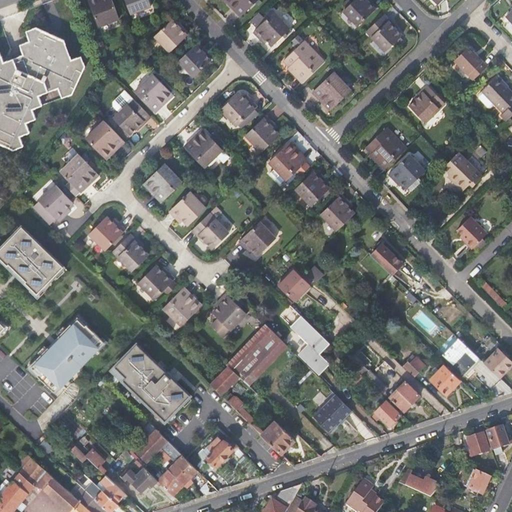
[(110,0),(96,0),(88,3),(98,29),(118,21),(110,0)]
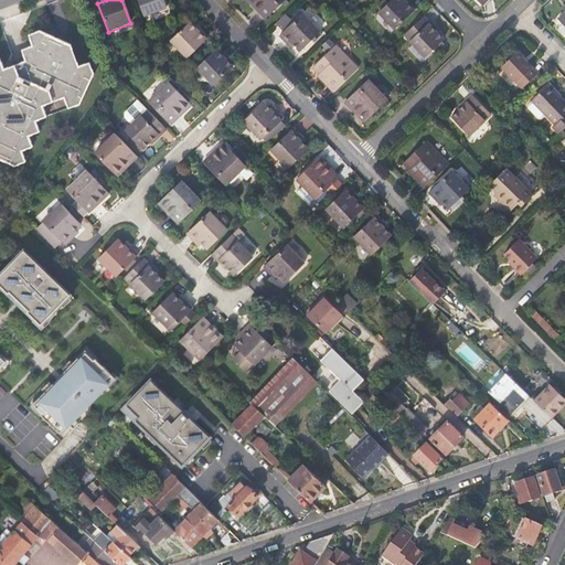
[(135,0),(142,18),(166,9),(161,0),(135,0)]
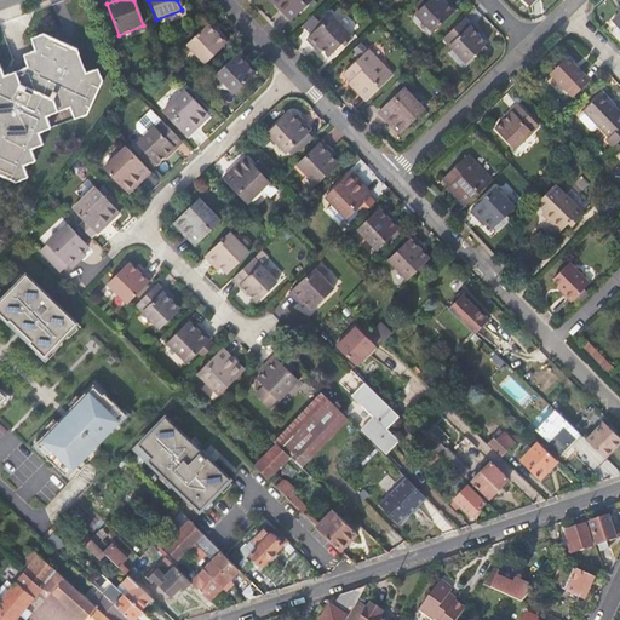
[(281,12),(292,23),(316,0),(276,0),(285,9),(281,12)]
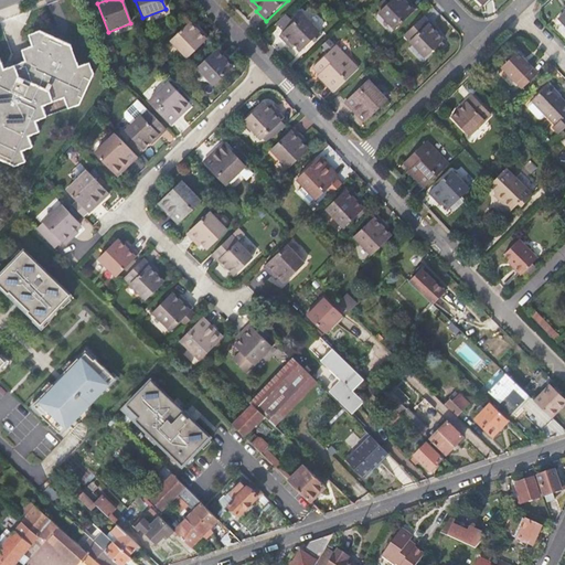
[(393,0),(379,13),(395,31),(417,11),(411,6),(408,7),(402,0),(393,0)]
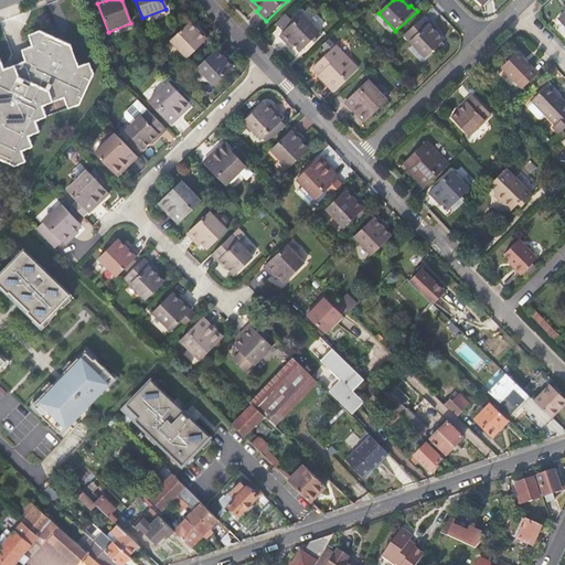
[(292,46),(301,54),(321,34),(305,17),(296,23),(288,14),(276,27),(284,35),(280,39),(289,49),(292,46)]
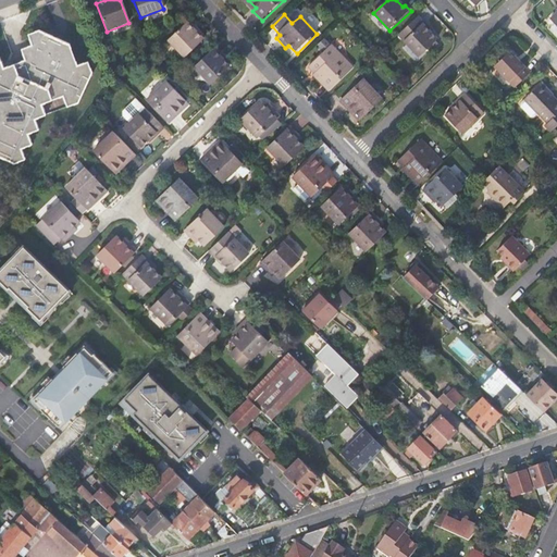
[(425,25),(419,19),(399,37),(421,59),(438,41),(432,35),(431,36),(422,28),(425,25)]
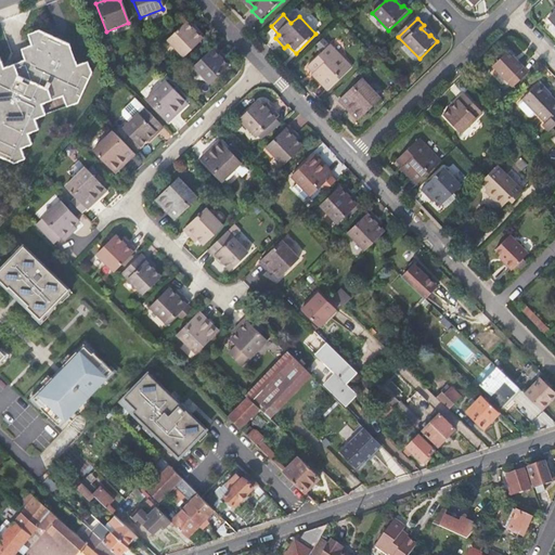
[(167,42),(184,60),(205,39),(195,28),(193,30),(185,24),(167,42)]
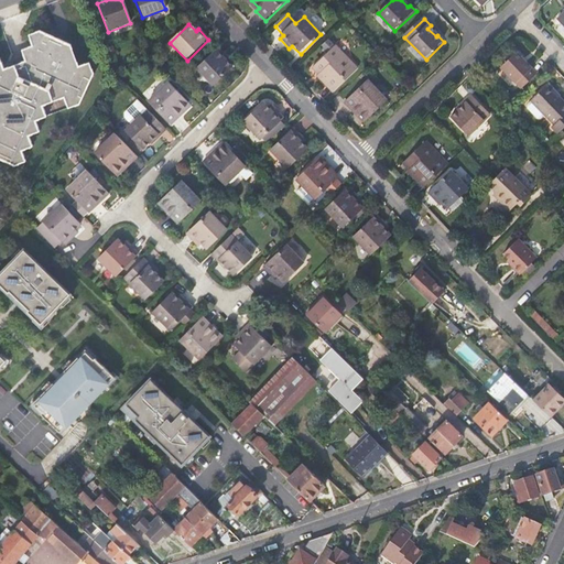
[(0,161),(12,167),(24,163),(20,151),(32,147),(28,136),(39,130),(34,119),(45,115),(41,104),(63,96),(68,109),(80,104),(94,74),(89,62),(77,66),(68,44),(38,30),(26,34),(31,45),(20,50),(23,61),(3,68),(0,61),(0,161)]
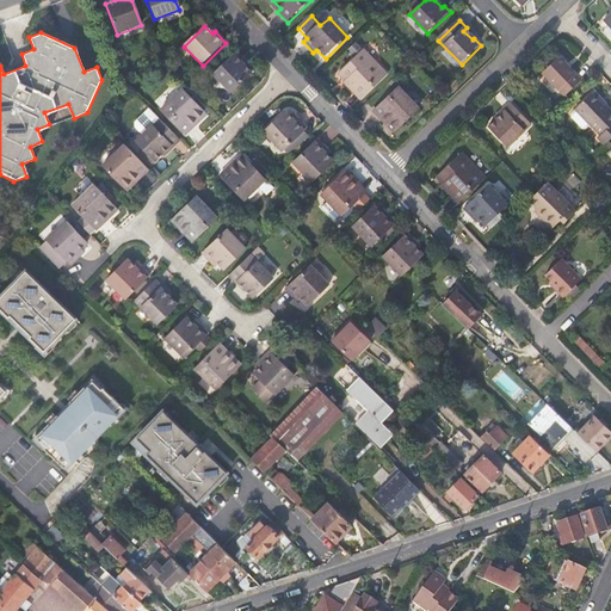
[(347,90),(360,103),(387,78),(363,53),(338,76),(350,87),(347,90)]
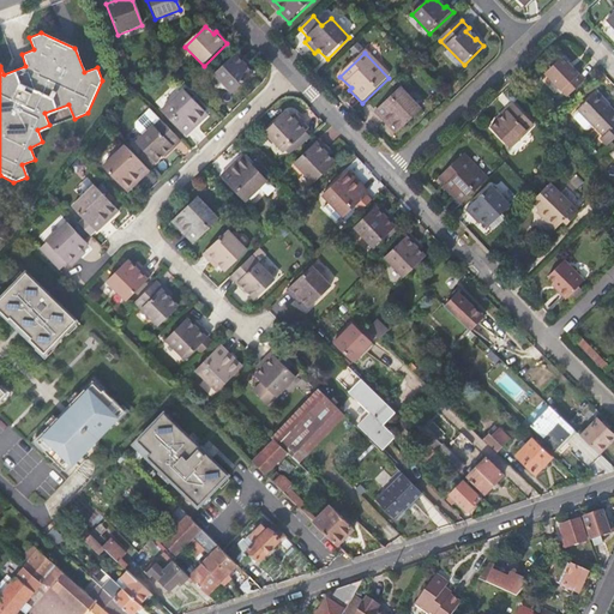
[(215,77),(234,96),(254,76),(247,67),(248,66),(238,54),(215,77)]
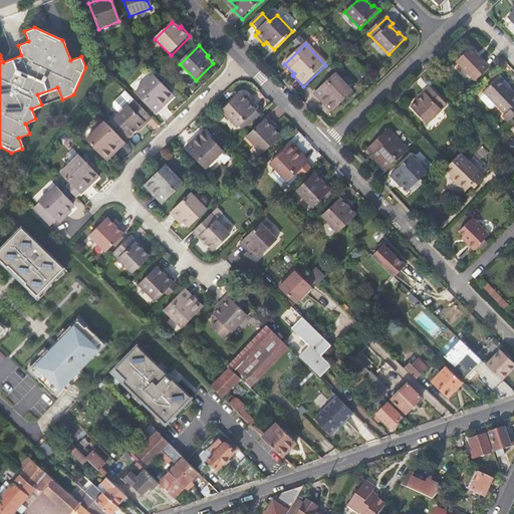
[(456,62),(475,81),(489,68),(470,49),(456,62)]
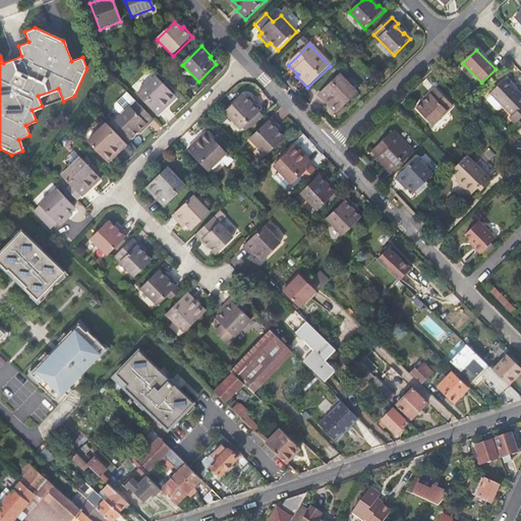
[(331,104),(340,112),(358,95),(341,76),(320,97),(326,103),(328,106),(331,104)]
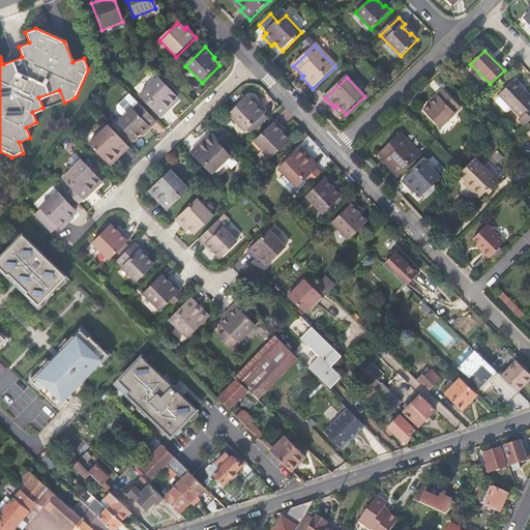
[(139,97),(159,119),(169,111),(166,108),(175,98),(169,91),(157,80),(139,97)]
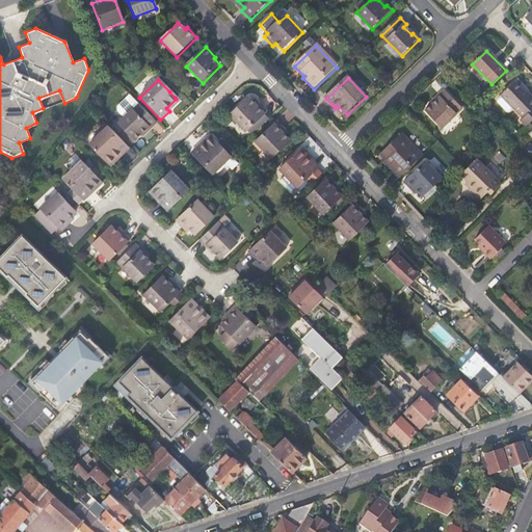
[(521,122),(527,128),(531,122),(531,97),(516,81),(497,100),(497,103),(507,112),(509,112),(512,109),(523,120),(521,122)]
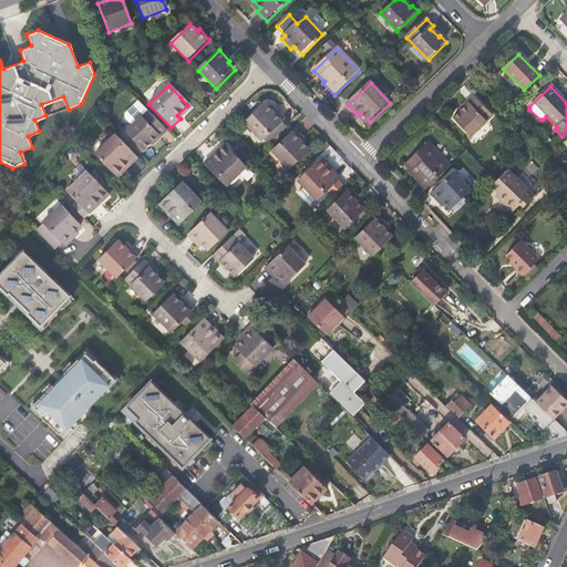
[(453,121),(471,138),(492,119),(473,99),(466,105),(468,107),(461,115),(460,114),(453,121)]
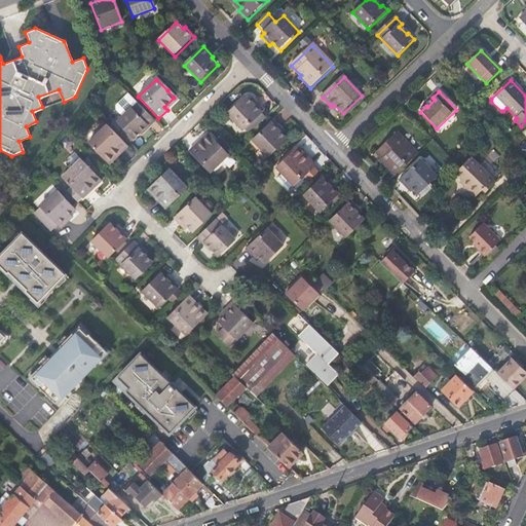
[(148,129),(154,123),(137,106),(128,98),(117,109),(116,113),(122,119),(116,125),(133,142),(139,136),(138,134),(146,126),(148,129)]
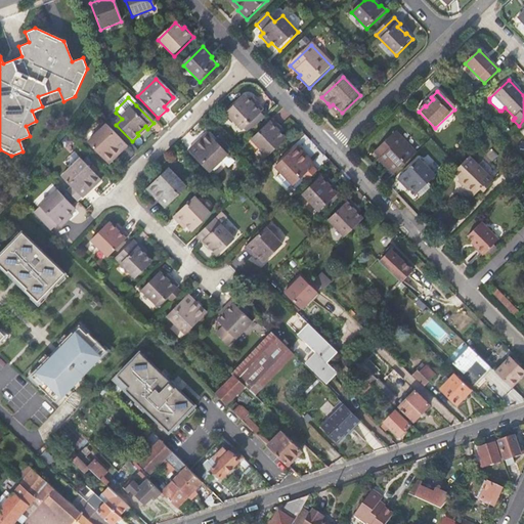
[(230,120),(242,131),(262,111),(255,102),(251,105),(244,97),(226,115),(230,120)]
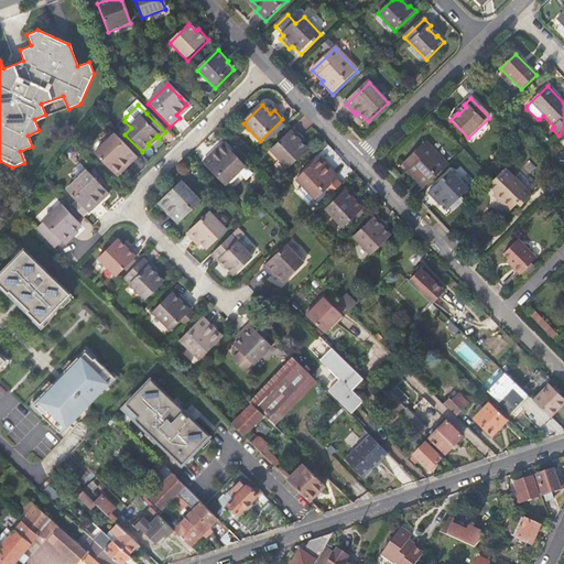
[(270,151),(286,169),(306,150),(299,142),(302,139),(292,130),(270,151)]
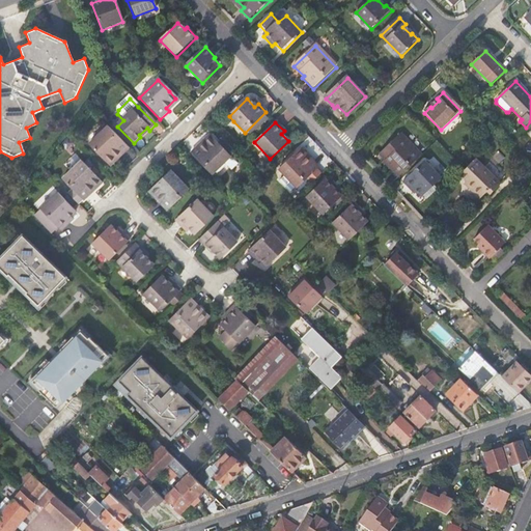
[(119,161),(129,151),(107,130),(88,148),(107,167),(115,158),(119,161)]
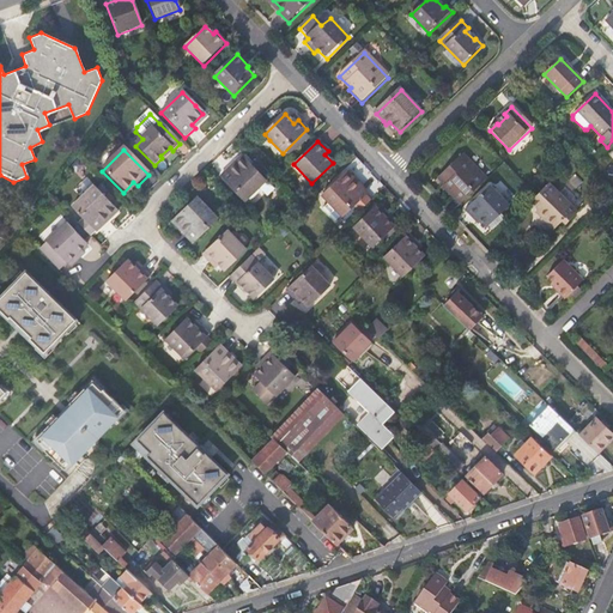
[(448,190),(460,204),(486,178),(462,155),(438,177),(448,189),(448,190)]
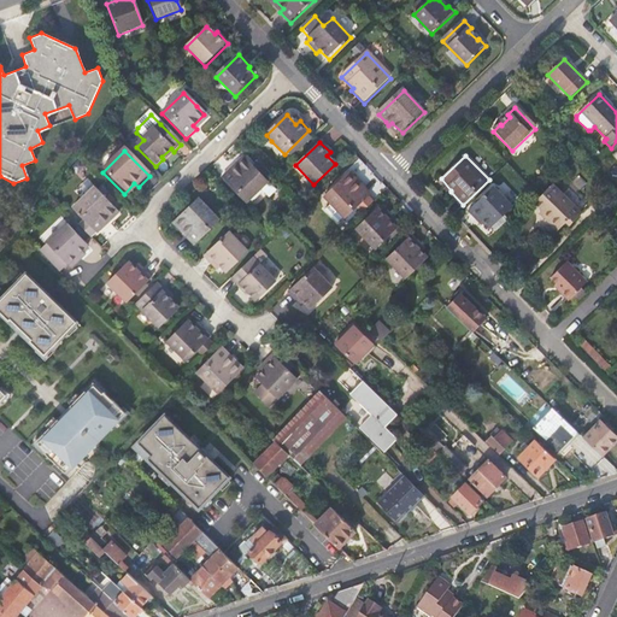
[(234,170),(223,181),(247,205),(259,192),(269,201),(276,193),(268,184),(268,183),(264,180),(270,174),(259,163),(253,169),(248,163),(238,174),(234,170)]
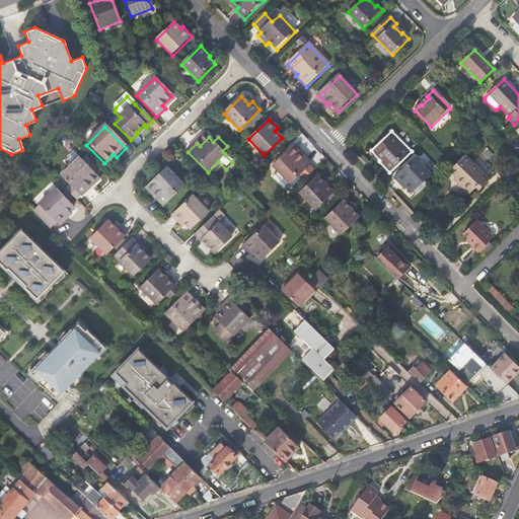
[(300,174),(309,164),(310,163),(302,156),(301,155),(298,157),(290,148),(272,166),(278,173),(289,184),(300,174)]
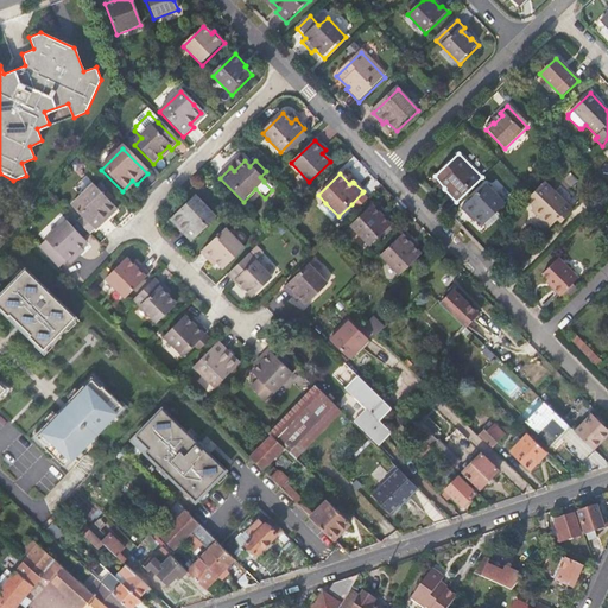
[(562,221),(564,219),(562,215),(569,207),(544,182),(526,198),(539,211),(537,215),(549,227),(558,219),(562,221)]
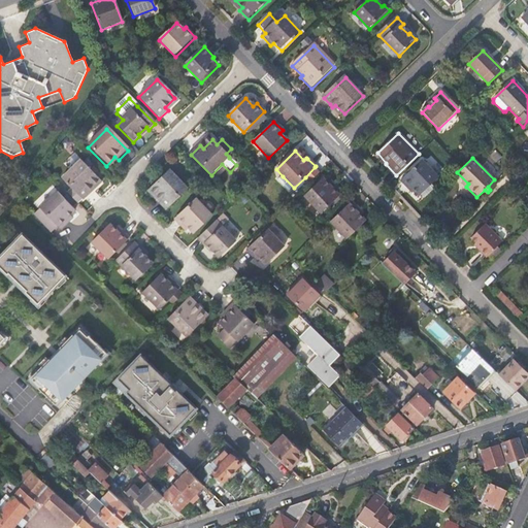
[(421,195),(428,188),(438,177),(422,161),(401,180),(409,190),(413,188),(421,196),(421,195)]
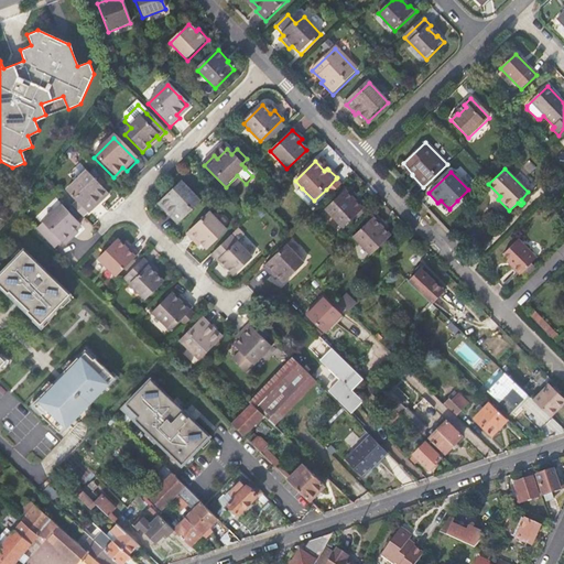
[(65,194),(84,213),(94,204),(97,206),(107,197),(99,190),(85,174),(65,194)]
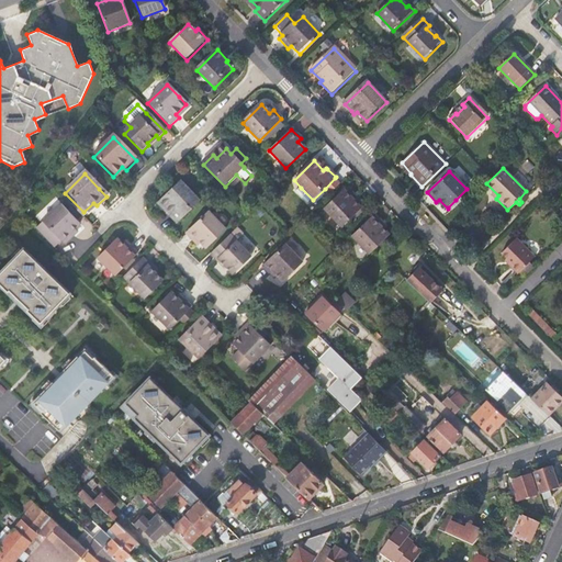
[(340,183),(335,178),(325,189),(329,193),(340,183)]
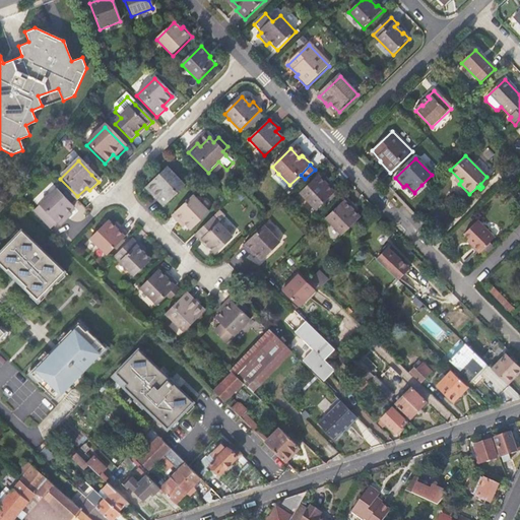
[(155,198),(164,207),(185,187),(167,169),(149,187),(157,196),(155,198)]
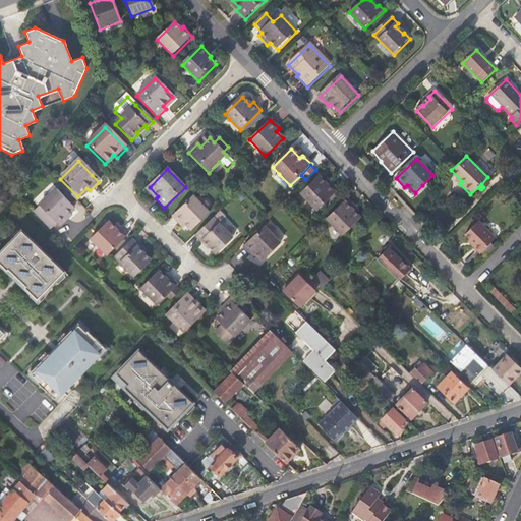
[(326,185),(317,177),(300,195),(316,212),(322,207),(337,191),(329,182),(326,185)]
